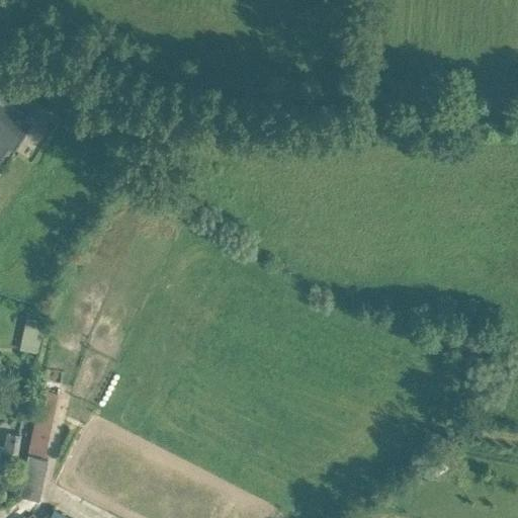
[(0,143),(8,149),(14,152),(36,119),(0,95),(0,143)]
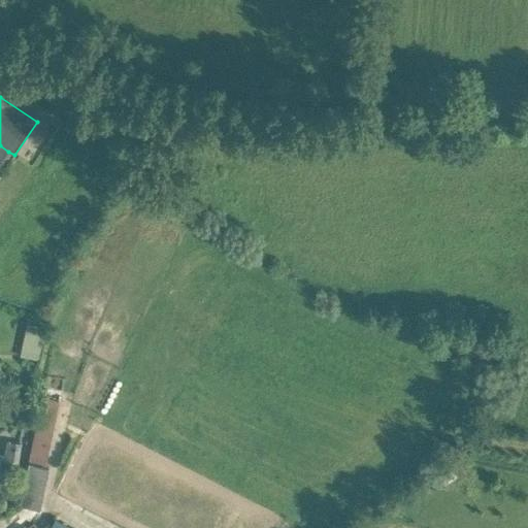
[(0,164),(8,152),(0,145),(0,164)]
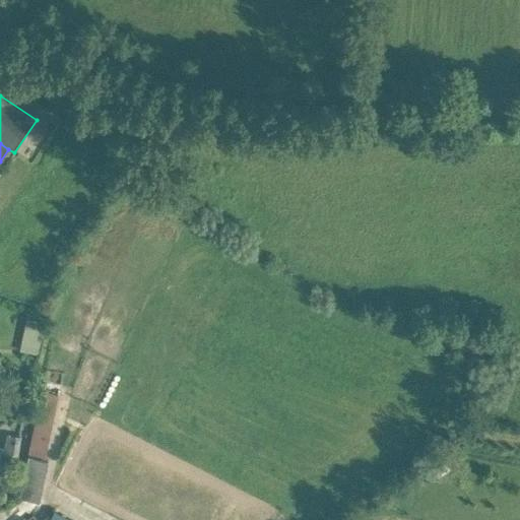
[(28,318),(21,350),(39,354),(46,322),(28,318)]
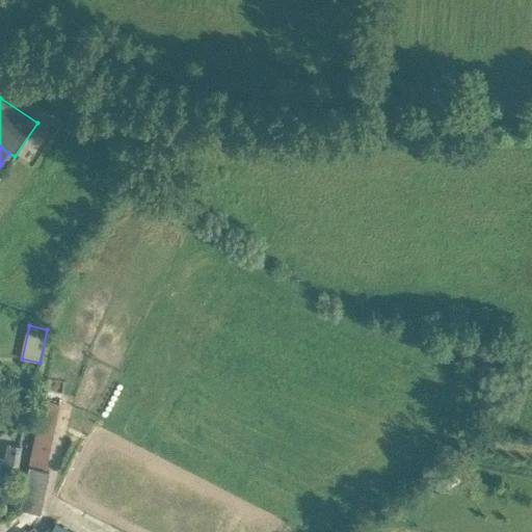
[(47,470),(60,403),(43,399),(20,508),(42,512),(50,471),(47,470)]
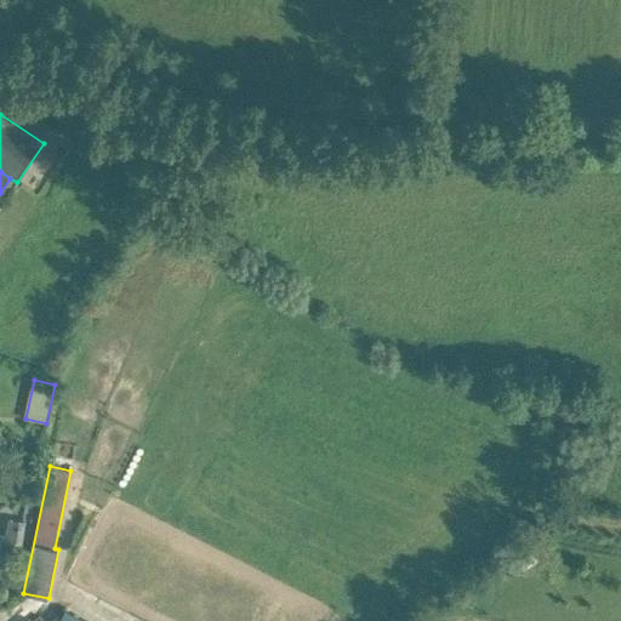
[(63,620),(103,620),(68,608),(63,620)]
